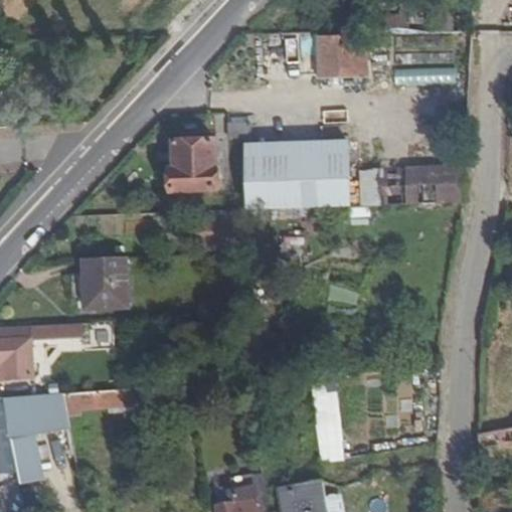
[(368,0),(368,33),(469,31),(469,0),(368,0)]
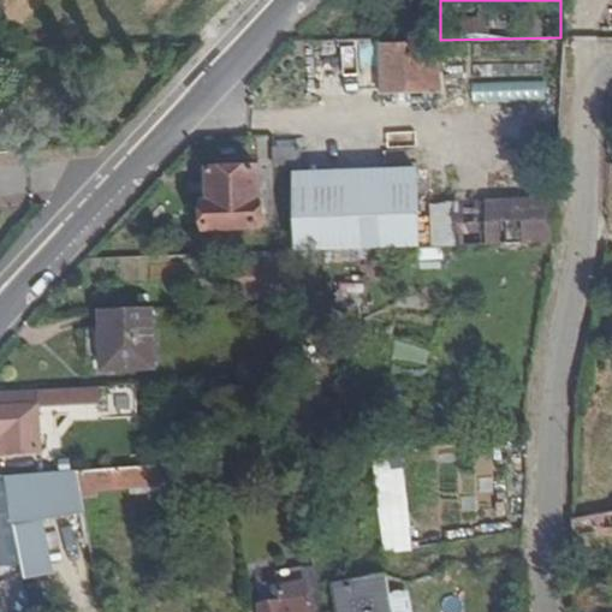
[(434,40),(376,41),(378,94),(434,93),(434,40)]
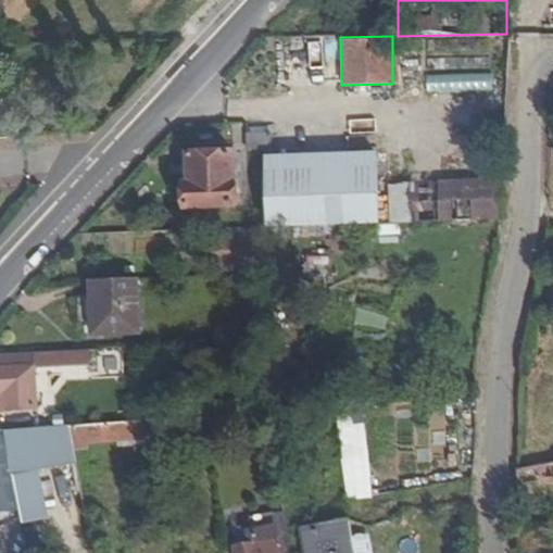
[(369,145),(369,118),(343,118),(344,145),(369,145)]
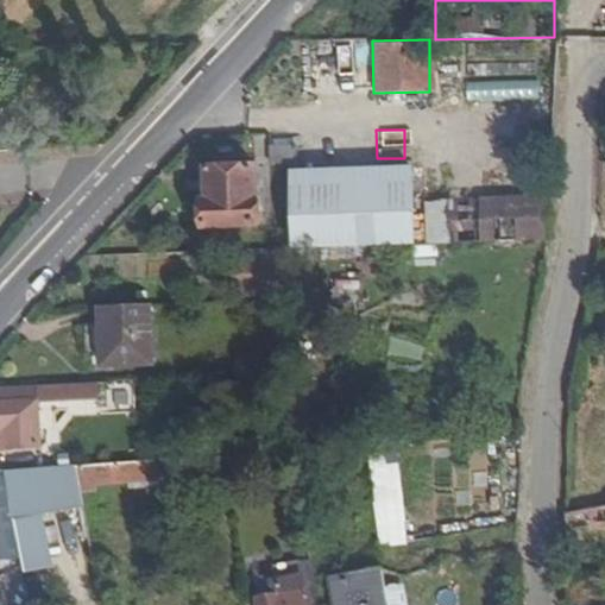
[(253,166),(202,168),(203,205),(197,205),(197,228),(254,226),(253,166)]
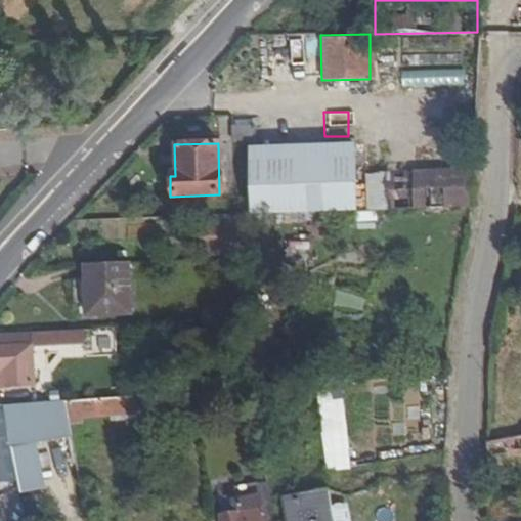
[(301,212),(353,211),(353,145),(248,148),(249,215),(253,215),(301,212)]
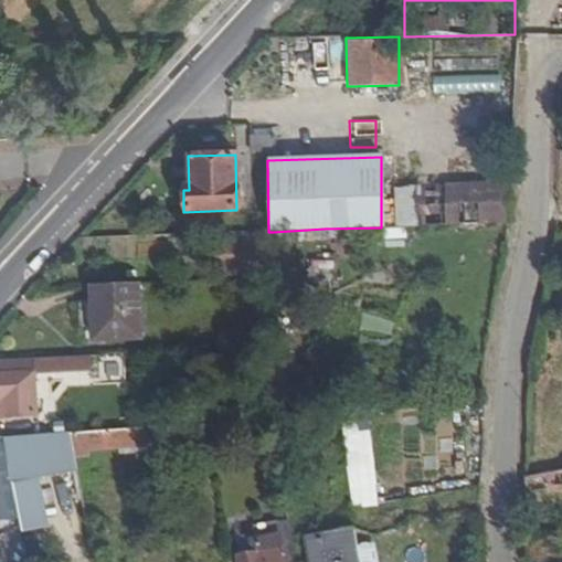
[(404,195),(405,226),(509,223),(510,183),(416,186),(416,195),(404,195)]
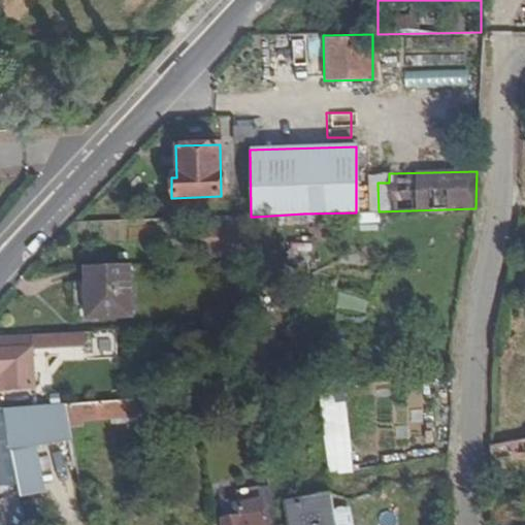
[(288,242),(290,260),(312,257),(309,239),(288,242)]
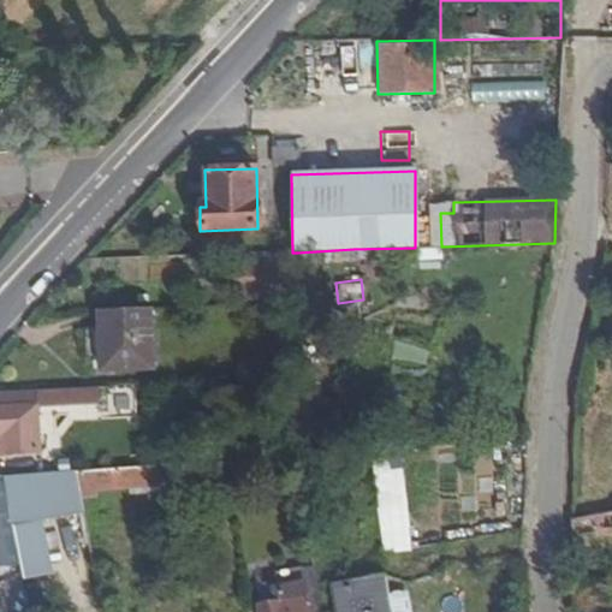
[(256,286),(235,287),(235,298),(257,298),(256,286)]
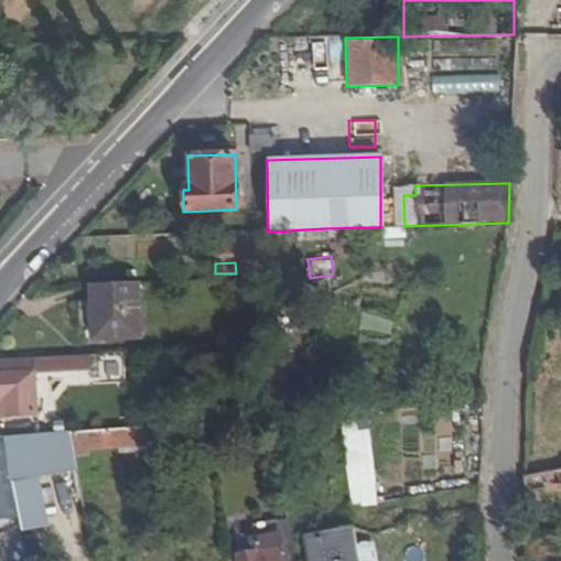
[(137,282),(88,284),(90,340),(139,337),(137,282)]
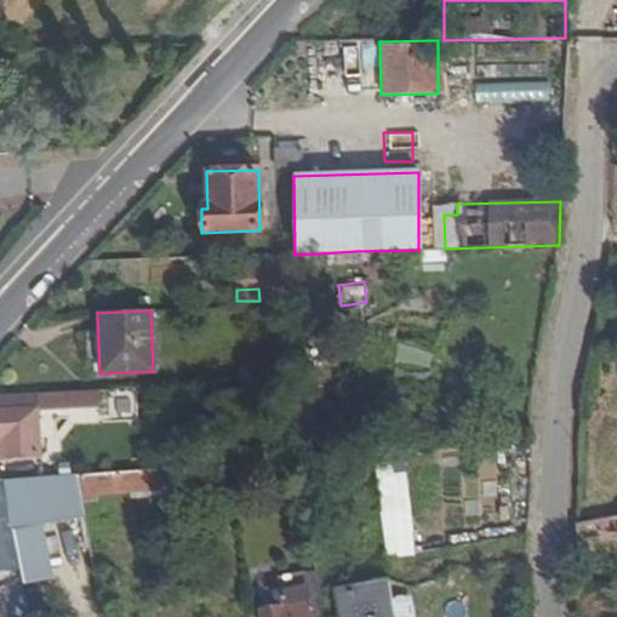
[(109,415),(135,415),(135,388),(108,389),(109,415)]
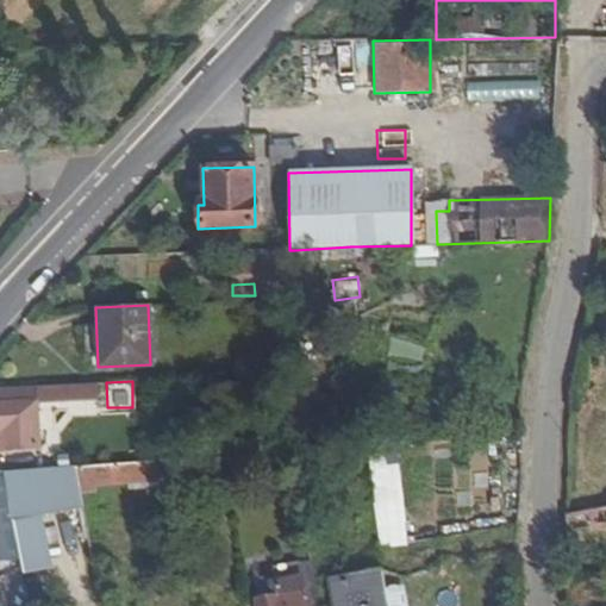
[(0,450),(38,447),(32,385),(0,385),(0,450)]
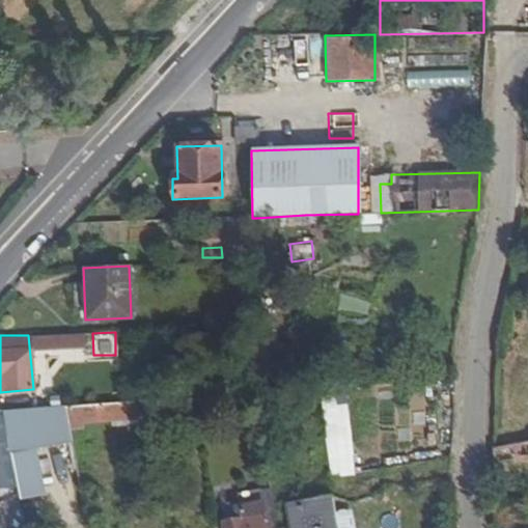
[(322,398),(328,435),(353,432),(348,395),(322,398)]
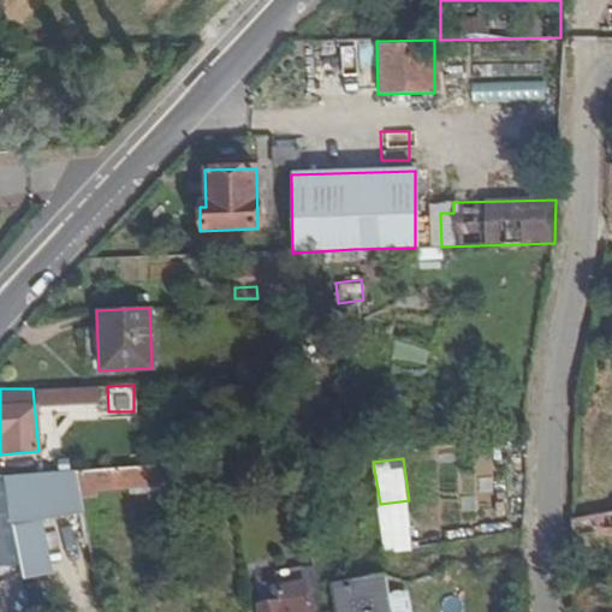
[(178,482),(178,462),(144,464),(76,469),(78,485),(81,497),(95,495),(94,488),(178,482)]
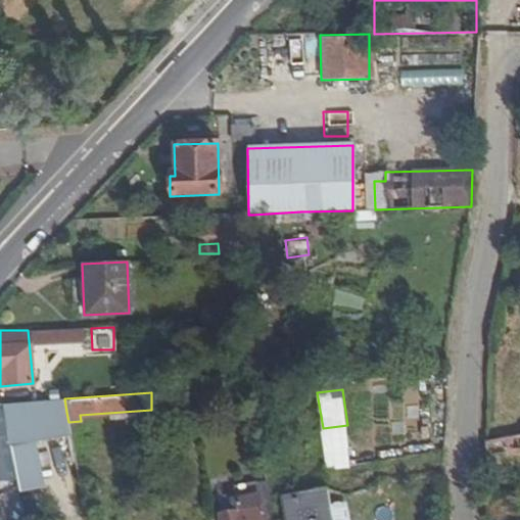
[(64,398),(3,404),(6,432),(28,431),(26,416),(39,415),(40,425),(61,423),(60,413),(66,412),(64,398)]
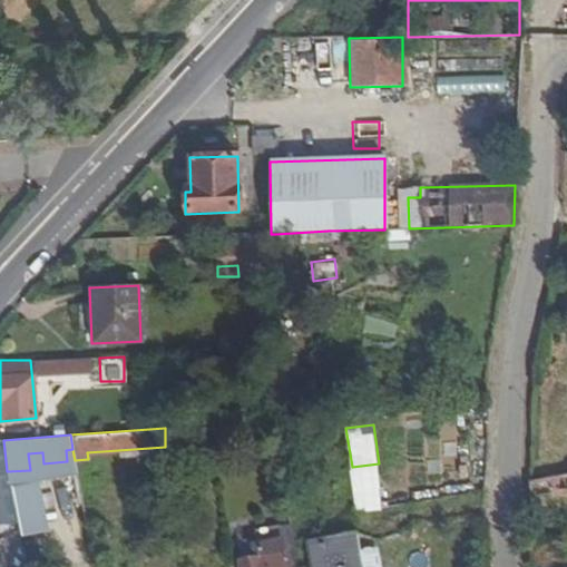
[(566,492),(566,472),(529,479),(528,497),(556,494),(556,496),(566,492)]
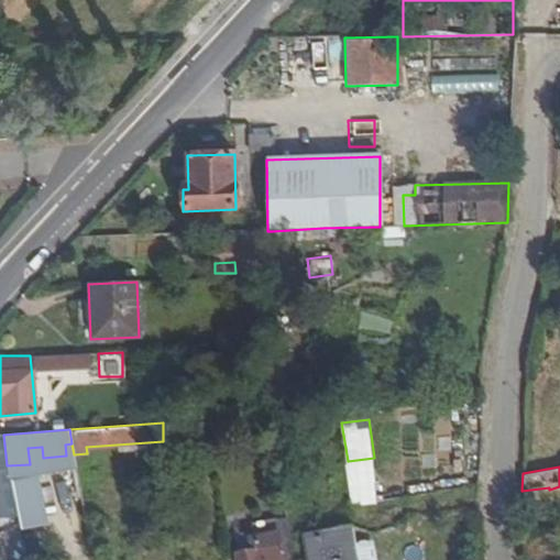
[(0,508),(13,507),(9,481),(0,481),(0,508)]
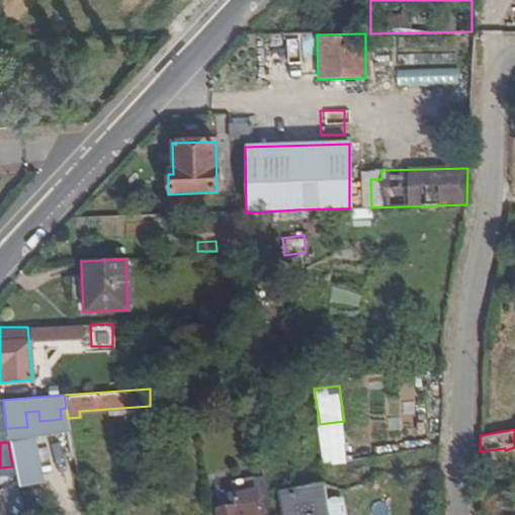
[(344,514),(339,480),(321,483),(326,514),(344,514)]
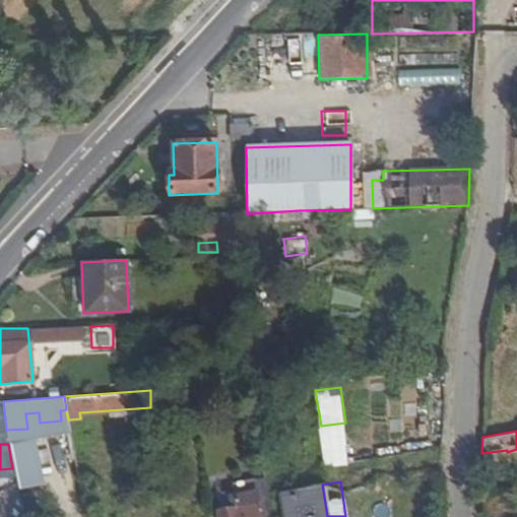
[(15,483),(0,493),(0,496),(5,505),(17,497),(15,483)]
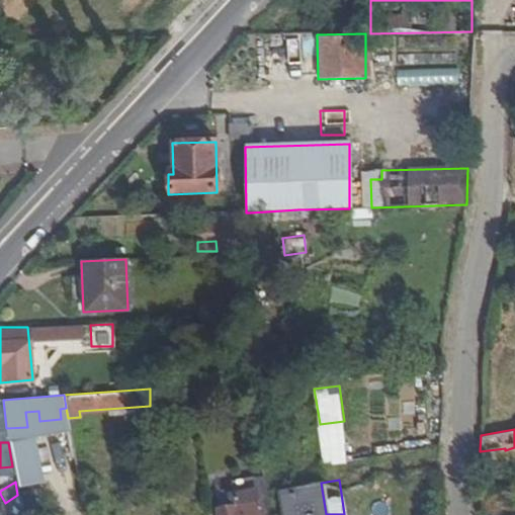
[(326,514),(321,483),(277,491),(281,514),(326,514)]
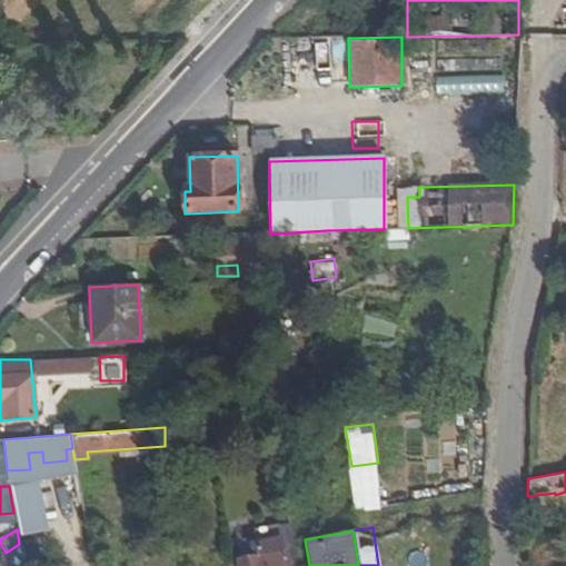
[(297,565),(295,554),(283,556),(280,538),(251,544),(252,556),(237,559),(237,565),(297,565)]
